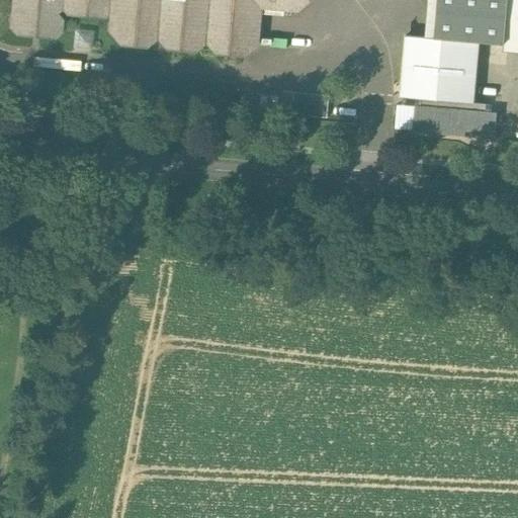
[(12,0),(10,28),(16,36),(53,39),(61,32),(62,21),(56,13),(62,9),(67,15),(103,19),(110,13),(115,19),(108,25),(107,31),(120,46),(147,49),(159,38),(169,51),(195,53),(206,42),(217,55),(243,57),(258,45),(261,8),(297,11),(311,0),(12,0)]
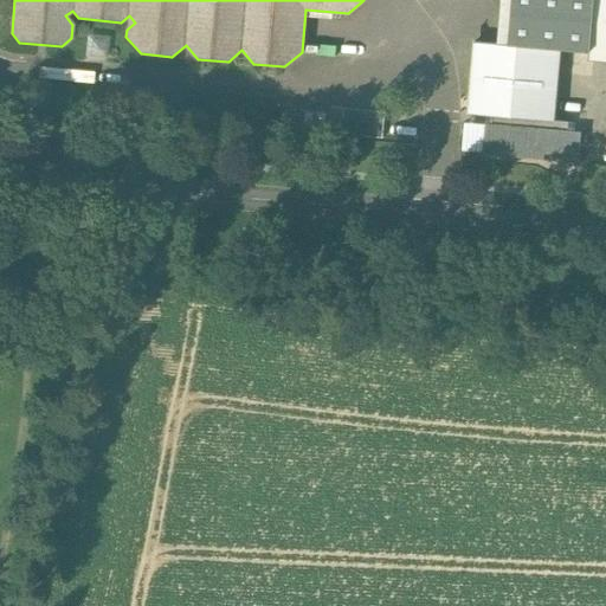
[(511,0),(508,45),(560,50),(588,52),(590,52),(594,0),(511,0)]
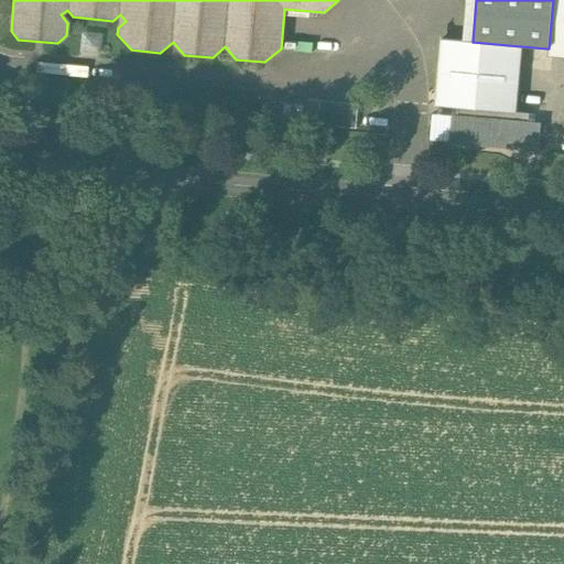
[(563,0),(553,0),(549,49),(548,49),(548,55),(563,56),(563,0)]
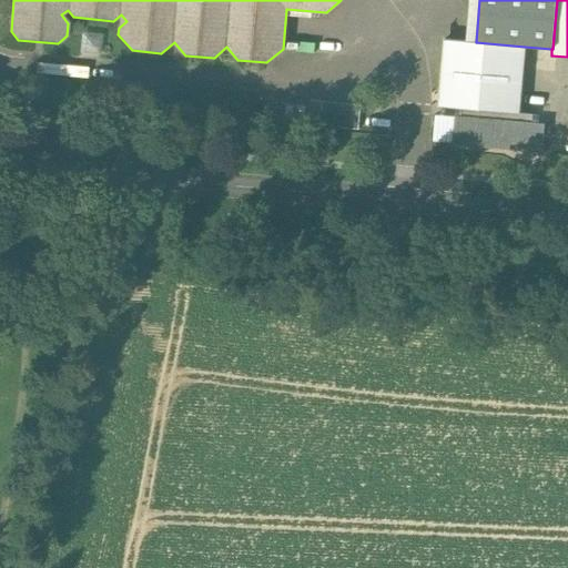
[(525,47),(476,42),(445,39),(438,107),(460,109),(519,113),(525,47)]
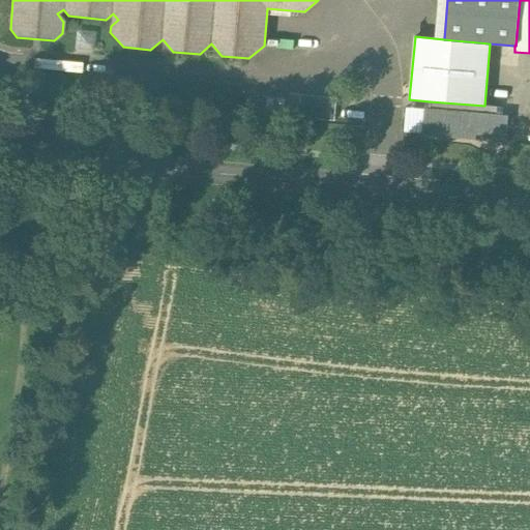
[(313,96),(301,95),(299,118),(311,119),(313,96)]
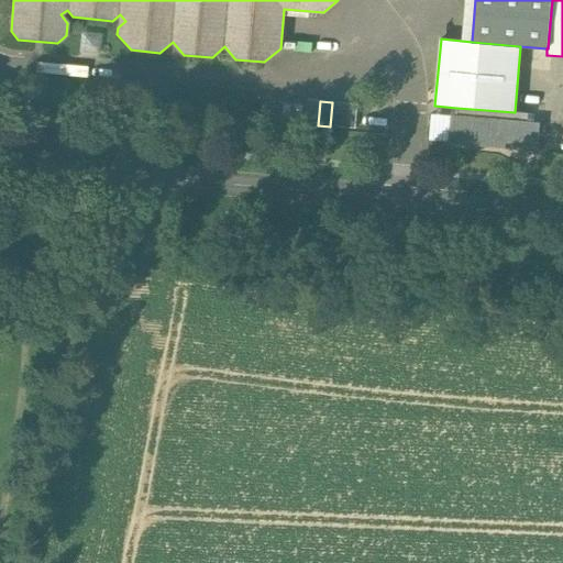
[(344,103),(332,102),(330,127),(342,128),(344,103)]
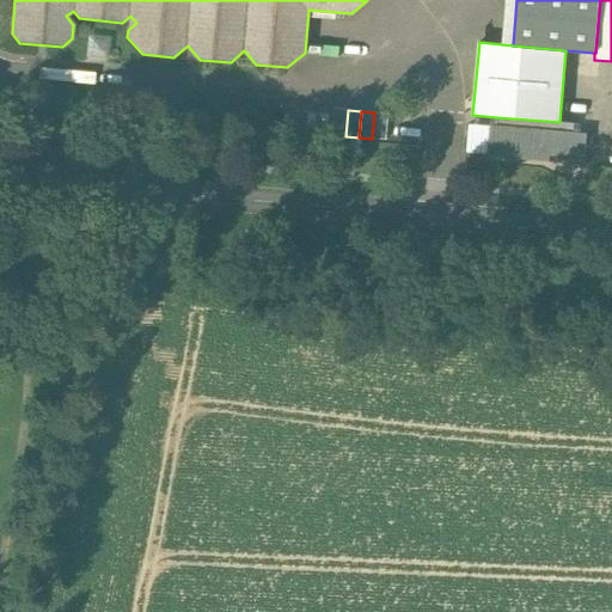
[(389,114),(374,112),(372,139),(386,140),(389,114)]
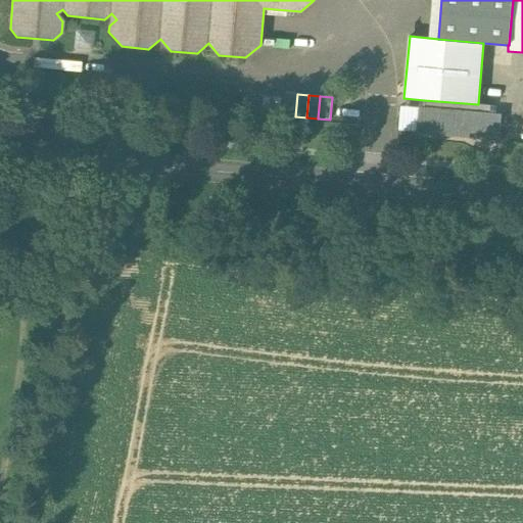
[(478,104),(424,100),(423,107),(419,107),(417,131),(498,139),(501,114),(490,113),(491,105),(478,104)]
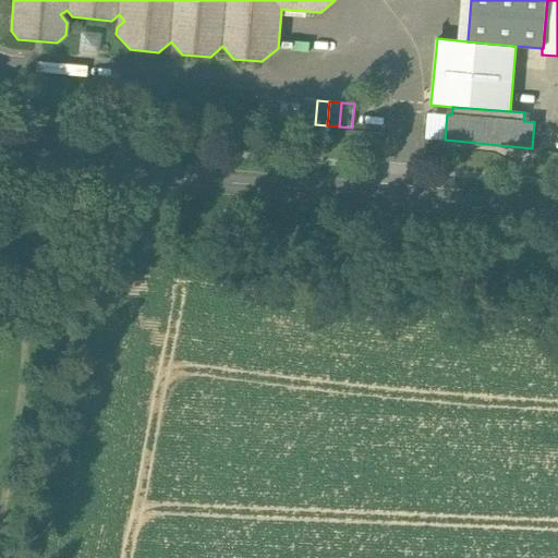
All buildings are outlined.
